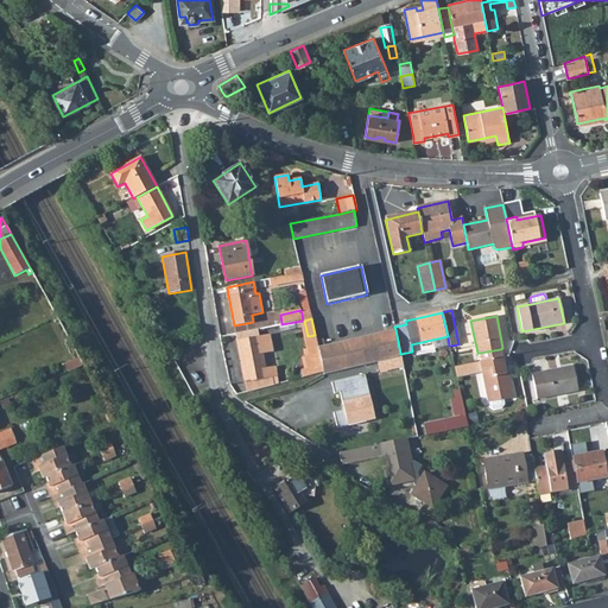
[(302,321),(308,348),(317,347),(316,341),(315,335),(308,336),(304,321),(303,321),(302,321)]
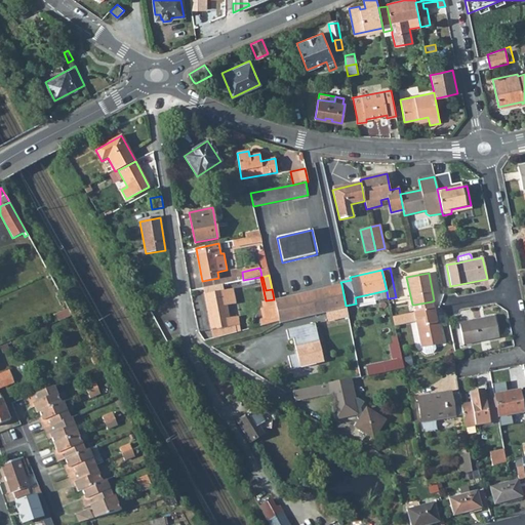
[(346,306),(341,284),(280,298),(274,299),(279,321),(279,324),(326,313),(347,308),(346,306)]
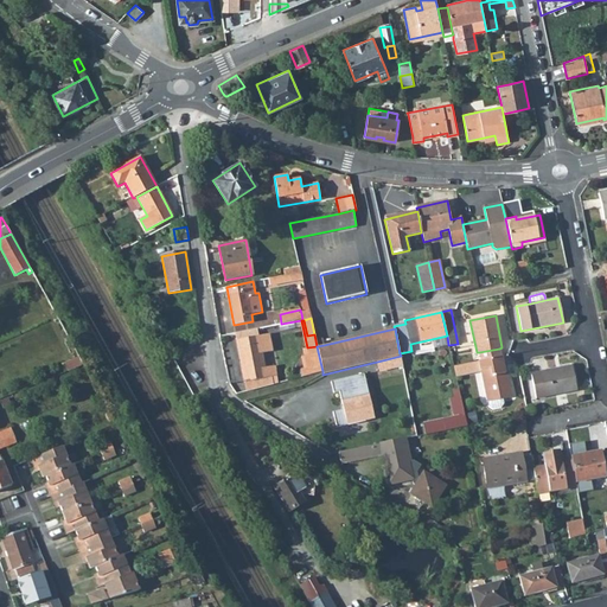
[(275,366),(264,368),(262,351),(259,337),(259,336),(237,340),(244,382),(272,376),(276,376),(275,366)]
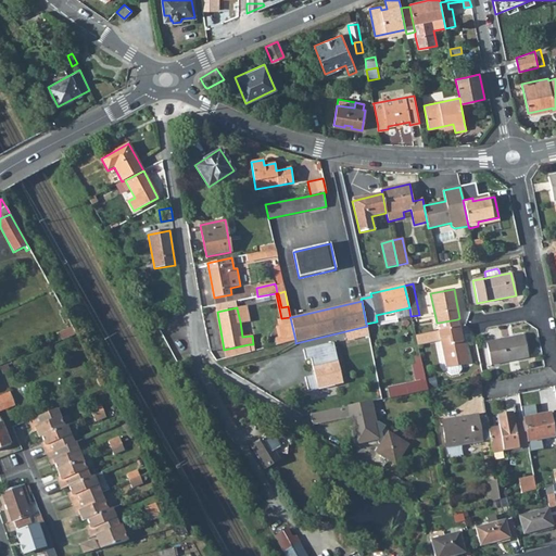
[(237,308),(240,321),(245,320),(243,307),(237,308)]
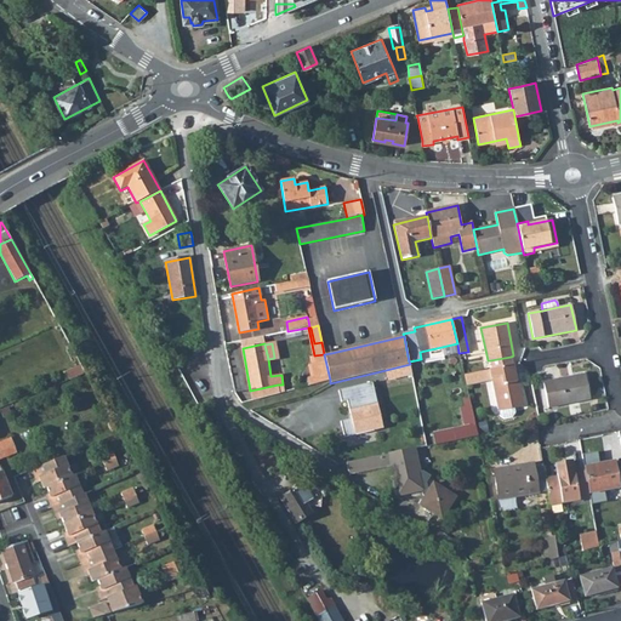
[(442,347),(444,357),(459,353),(457,343),(442,347)]
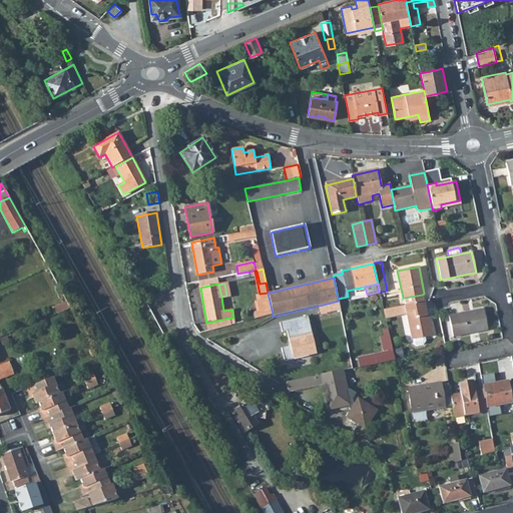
[(268,293),(260,294),(261,300),(257,301),(261,317),(273,314),(268,293)]
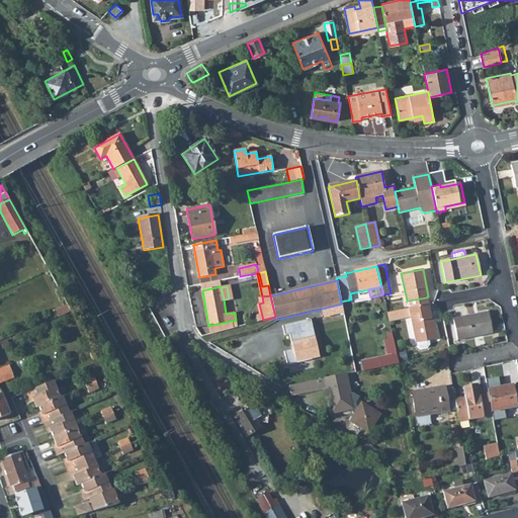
[(410,308),(427,305),(426,297),(409,300),(410,308)]
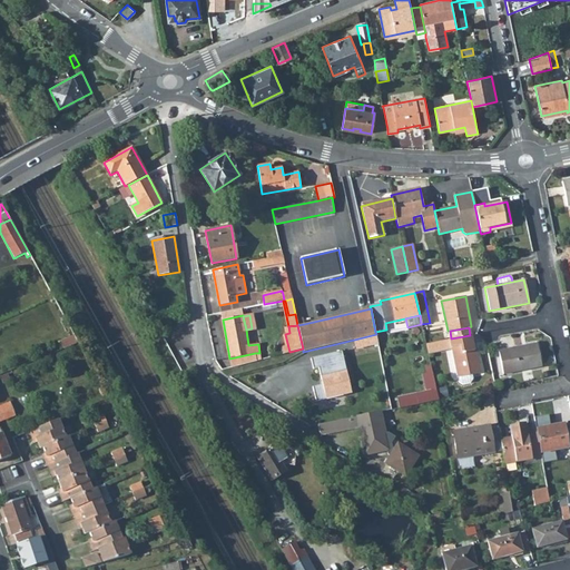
[(376,334),(354,340),(356,347),(377,343),(376,334)]
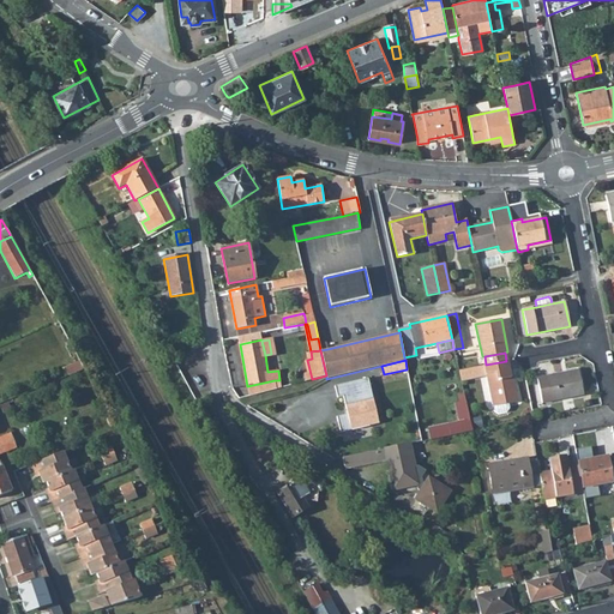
[(517,402),(509,360),(506,361),(486,365),(483,366),(486,375),(492,407),(493,407),(509,403),(517,402)]
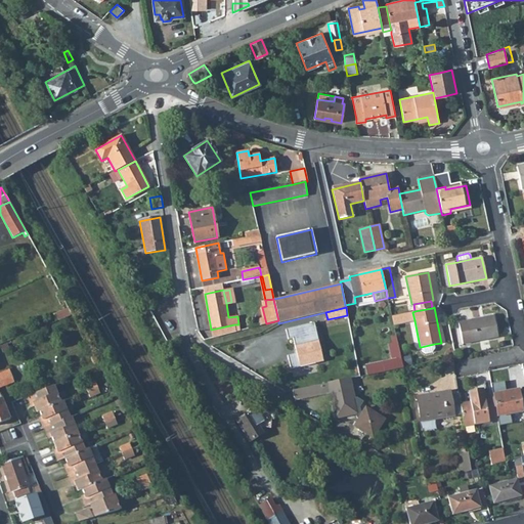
[(59,320),(72,315),(68,308),(61,311),(56,314),(59,320)]
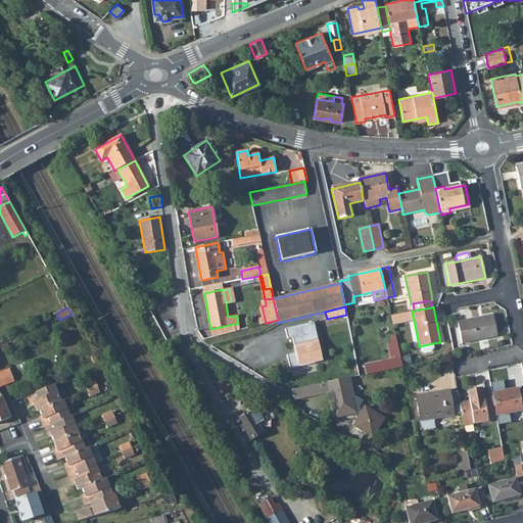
[(390,316),(392,325),(414,320),(412,312),(390,316)]
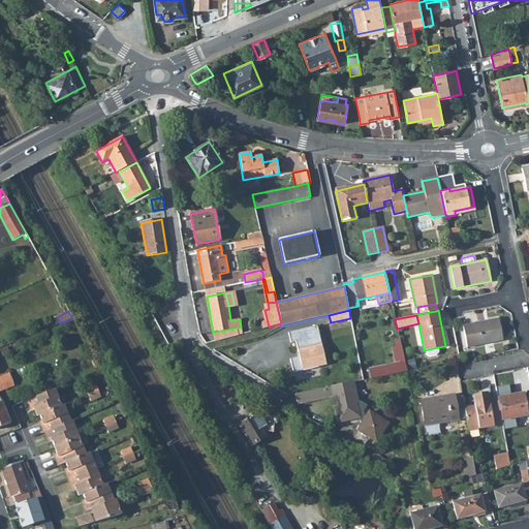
[(498,318),(463,325),(467,347),(502,340),(498,318)]
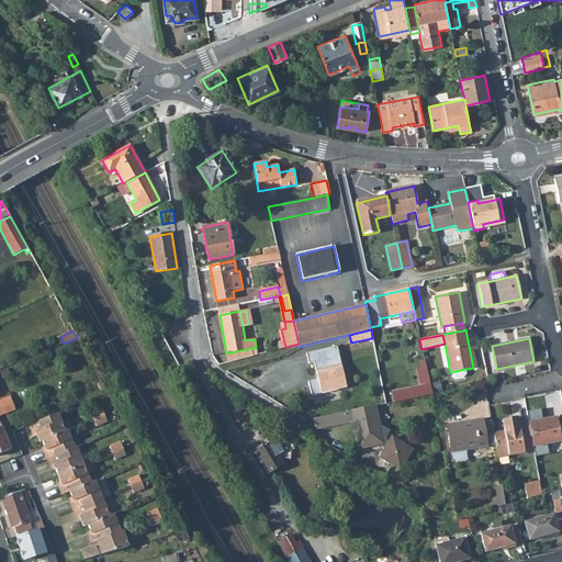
[(336,346),(306,353),(308,363),(314,362),(317,379),(308,381),(312,396),(346,388),(336,346)]
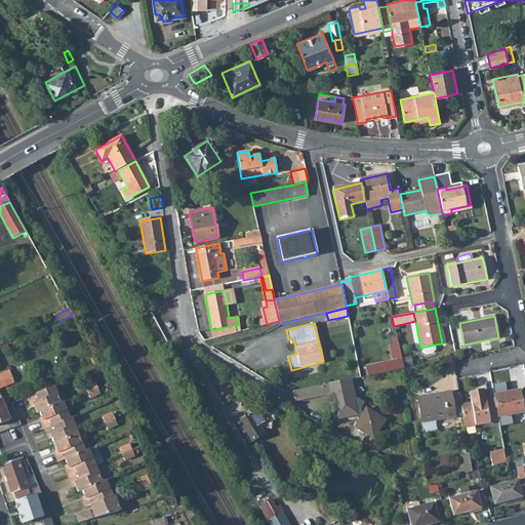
[(211,330),(212,338),(236,332),(235,325),(211,330)]
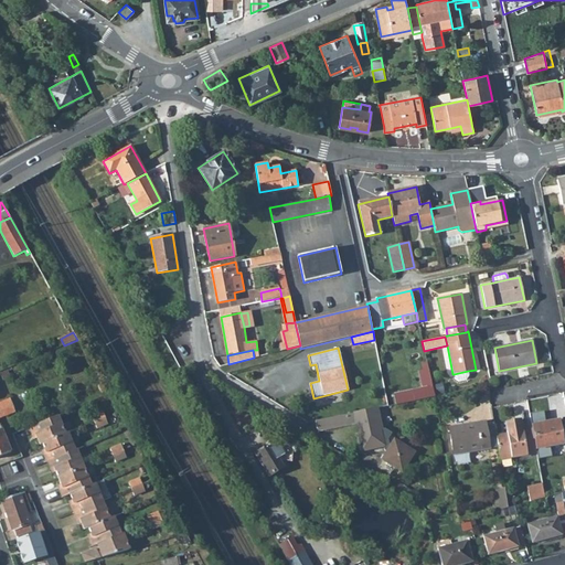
[(395,405),(435,396),(428,369),(418,371),(423,388),(393,394),(395,405)]
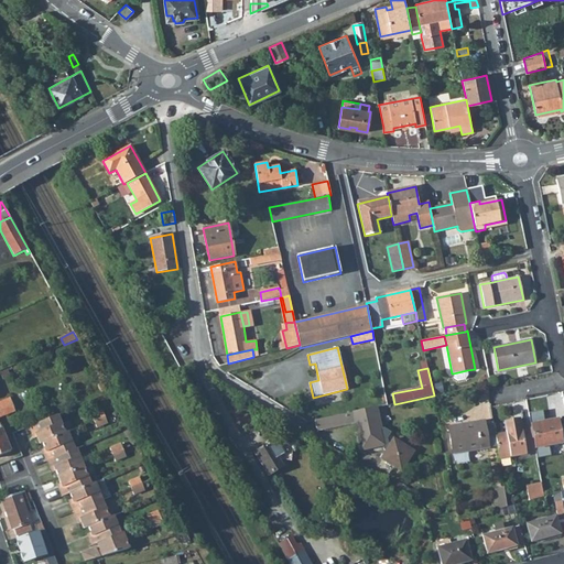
[(6,400),(0,401),(0,416),(14,411),(10,398),(6,400)]
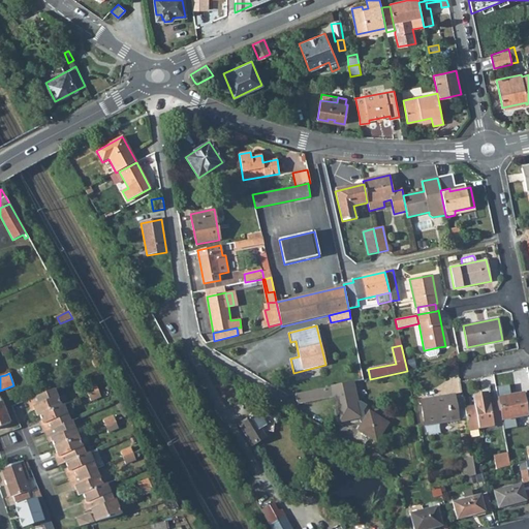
[(353,382),(294,394),(297,402),(300,403),(334,397),(339,423),(360,417),(360,422),(362,423),(358,430),(375,442),(387,424),(369,411),(366,417),(364,415),(363,411),(367,406),(360,402),(358,402),(353,382)]
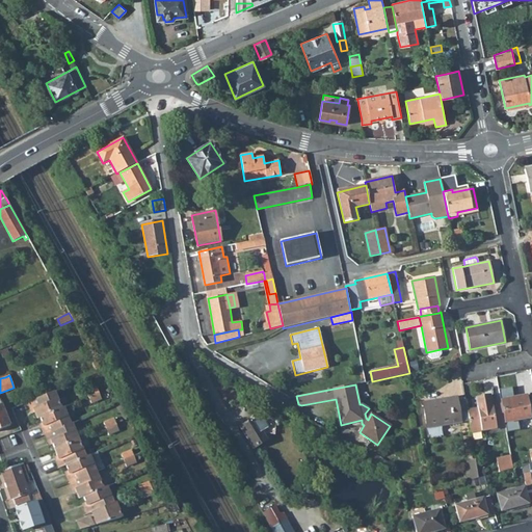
[(91,403),(101,399),(99,393),(97,388),(86,391),(88,397),(91,403)]
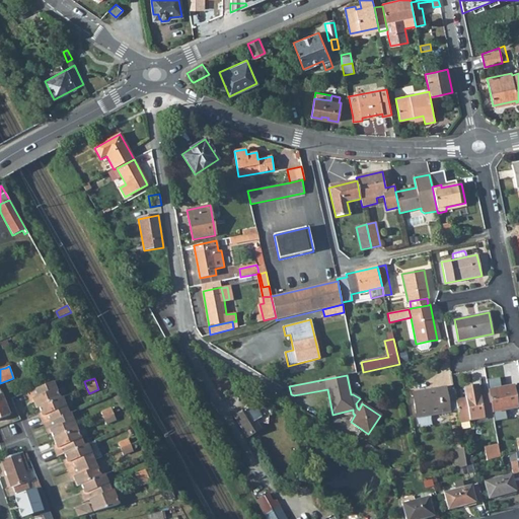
[(79,517),(119,505),(113,490),(110,491),(104,474),(100,476),(94,460),(87,444),(83,445),(77,430),(70,413),(69,413),(62,396),(60,397),(53,382),(28,391),(27,392),(30,400),(33,399),(34,402),(36,409),(40,408),(42,413),(43,416),(40,417),(43,425),(45,424),(48,431),(50,430),(52,433),(56,445),(58,448),(55,449),(58,456),(64,454),(67,459),(68,462),(65,463),(68,471),(71,478),(74,477),(75,480),(77,487),(81,485),(83,490),(85,493),(82,495),(85,502),(89,500),(92,507),(90,508),(88,504),(75,509),(79,517)]
